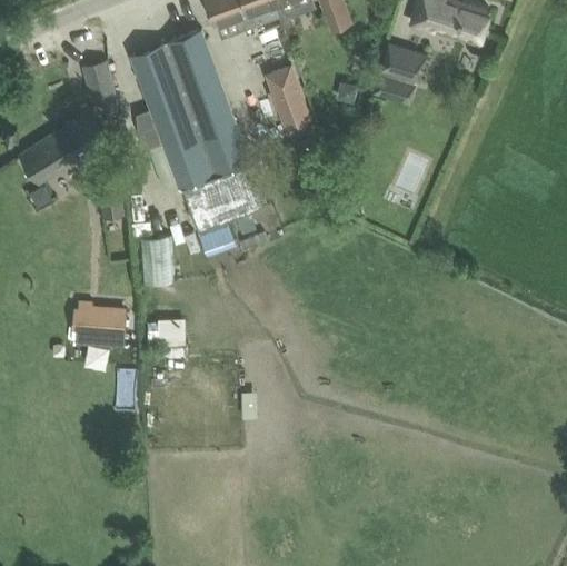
[(204,0),(214,27),(215,27),(235,19),(239,32),(278,18),(279,18),(271,0),(204,0)]
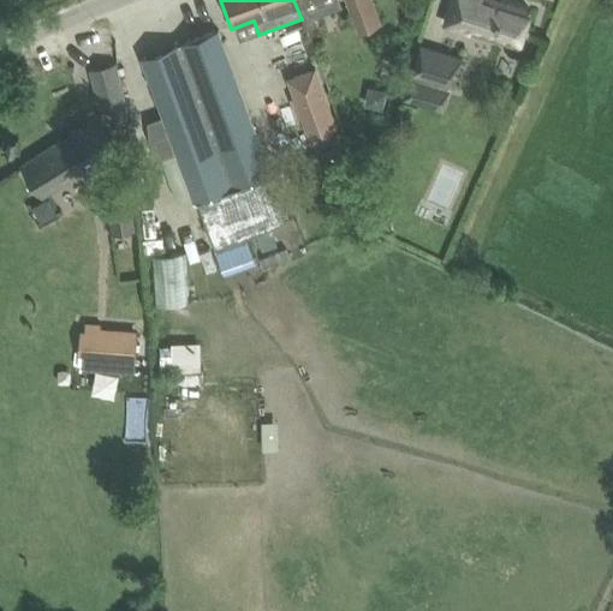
[(293,0),(302,19),(301,19),(305,33),(319,28),(315,21),(309,18),(303,4),(310,0),(293,0)]
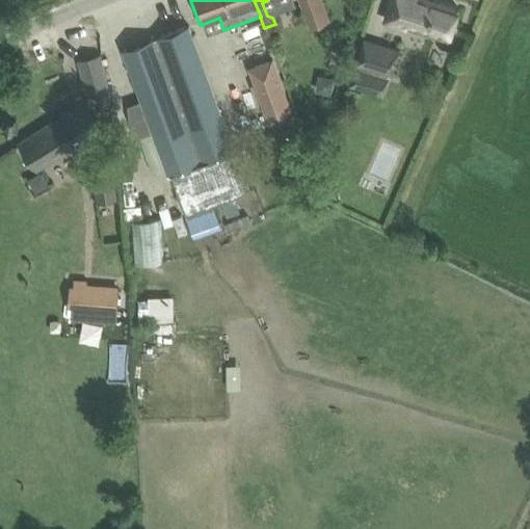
[(326,24),(317,0),(299,0),(311,30),(326,24)]
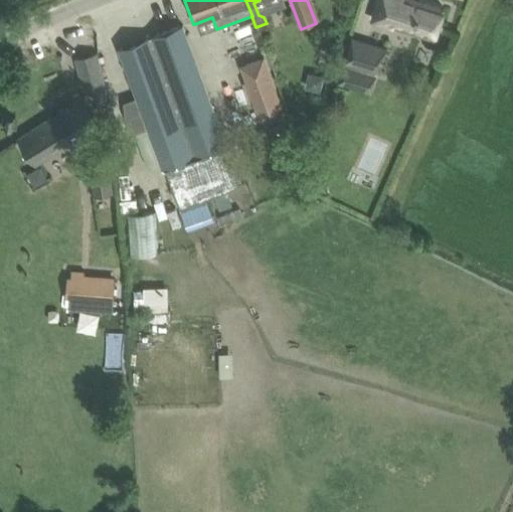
[(433,42),(443,11),(407,0),(378,0),(372,22),(433,42)]
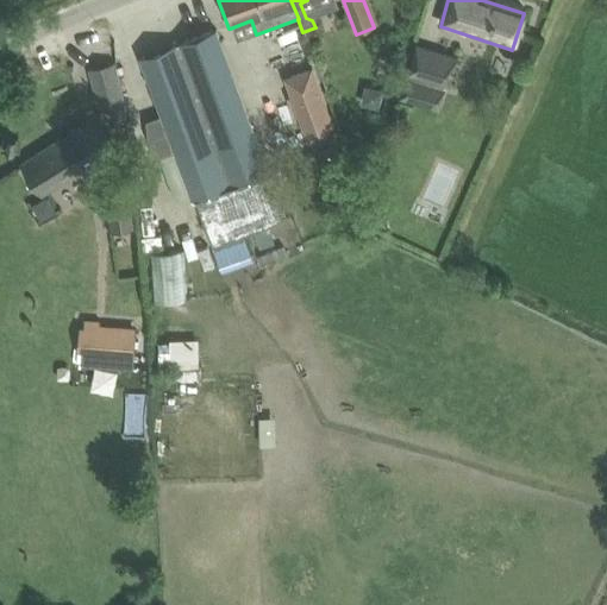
[(139,61),(166,132),(146,139),(154,161),(173,155),(189,199),(266,172),(214,33),(139,61)]
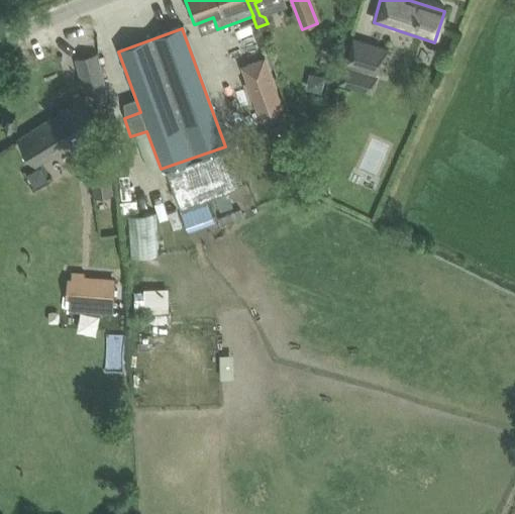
[(365,71),(381,76),(389,50),(367,43),(358,69),(342,65),(336,85),(357,92),(365,71)]
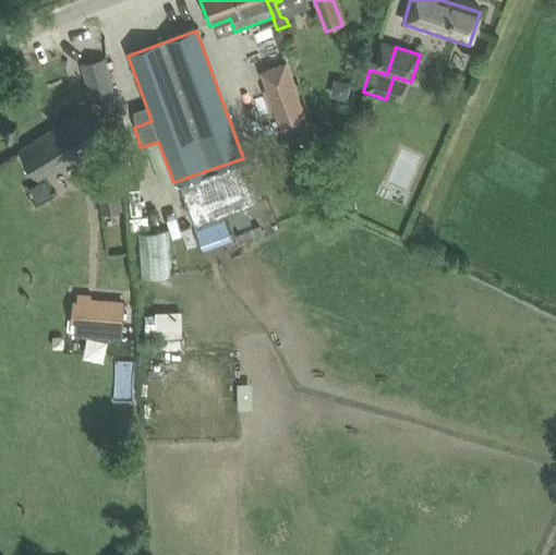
[(101,61),(80,67),(89,103),(97,100),(100,113),(113,109),(101,61)]
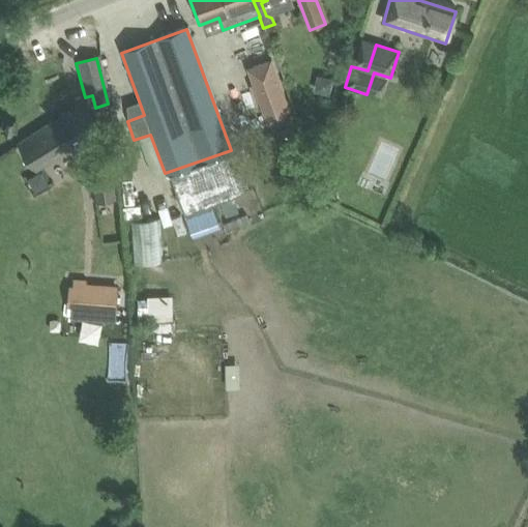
[(258,104),(259,104),(265,122),(289,113),(270,62),(246,70),(253,87),(258,104)]
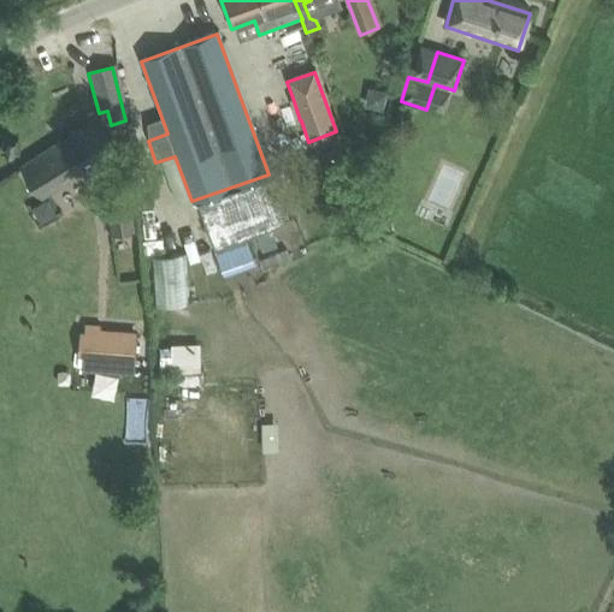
[(369,88),(367,107),(383,107),(384,89),(369,88)]
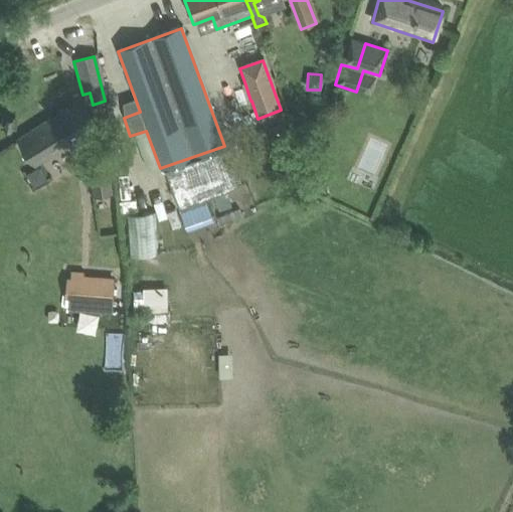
[(16,142),(27,159),(31,166),(72,143),(75,147),(86,140),(83,137),(101,127),(82,100),(16,142)]
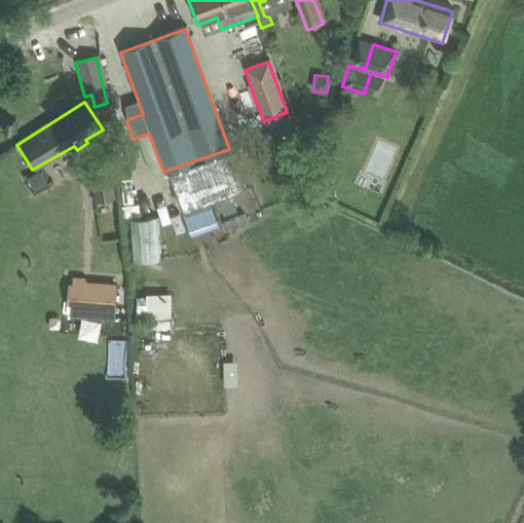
[(85,152),(94,202),(115,199),(107,149),(85,152)]
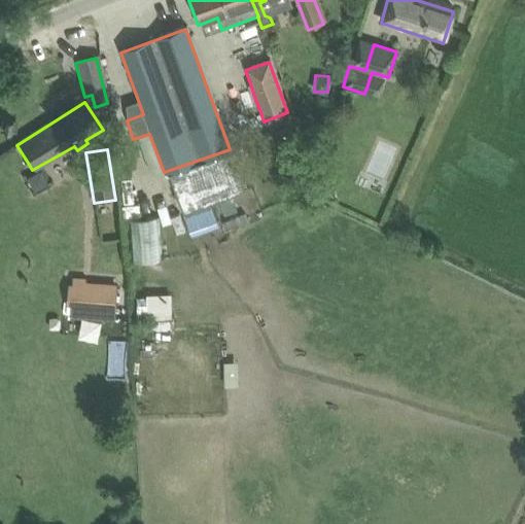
[(230,199),(218,203),(222,216),(226,214),(235,212),(234,209),(230,199)]
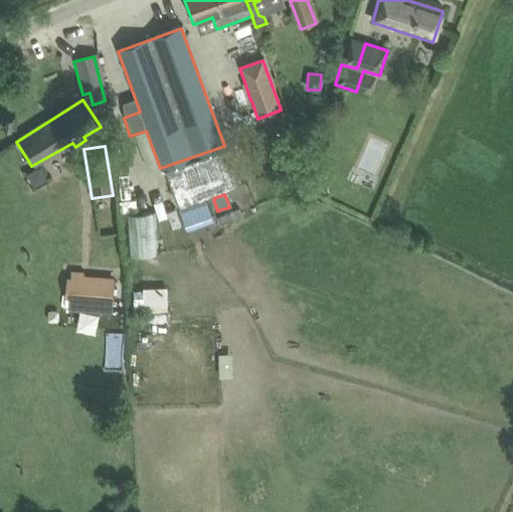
[(187,232),(214,222),(207,202),(180,212),(187,232)]
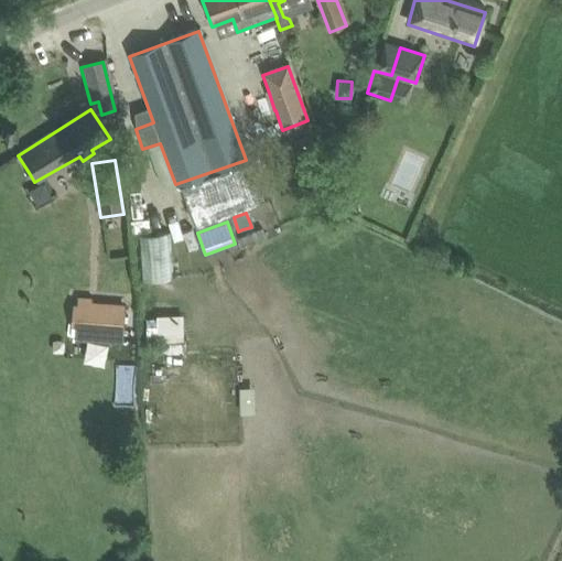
[(141,235),(142,280),(174,280),(173,234),(141,235)]
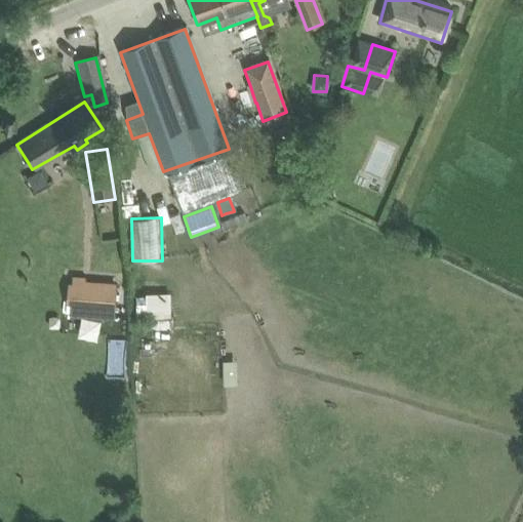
[(66,297),(65,307),(69,307),(114,310),(115,298),(116,285),(84,282),(85,279),(81,278),(71,278),(71,284),(67,284),(66,297)]
